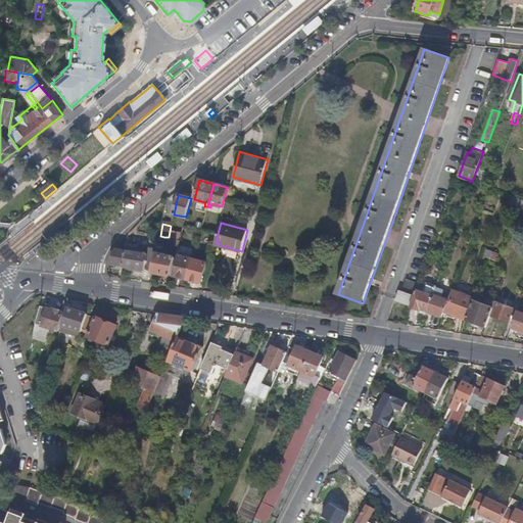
[(110,265),(124,267),(126,249),(116,248),(114,251),(110,265)]
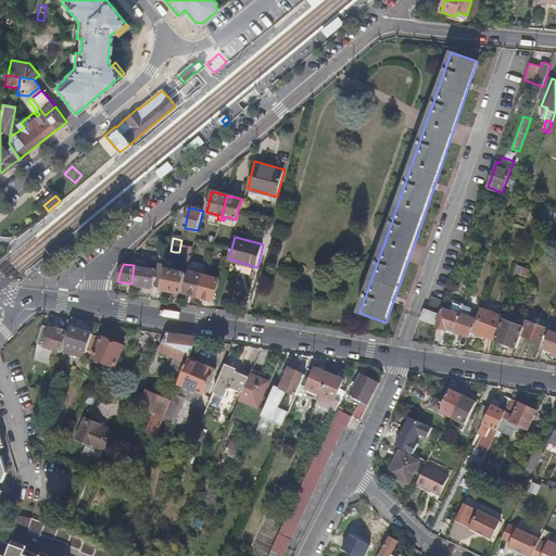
[(163,288),(166,269),(167,266),(159,265),(156,269),(134,265),(131,283),(163,288)]
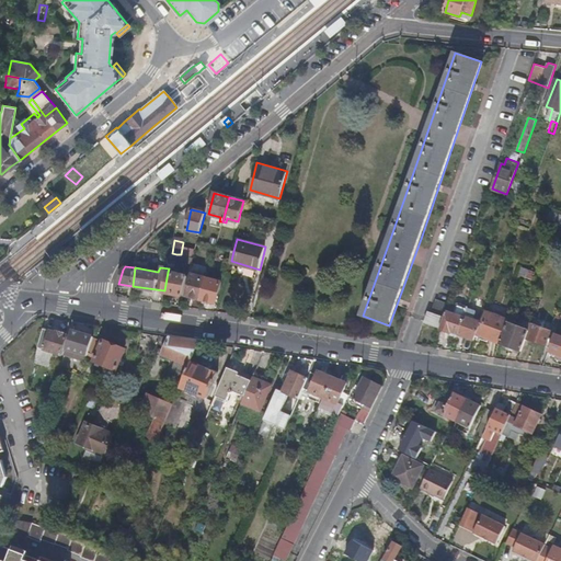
[(519,275),(525,277),(528,270),(522,267),(519,275)]
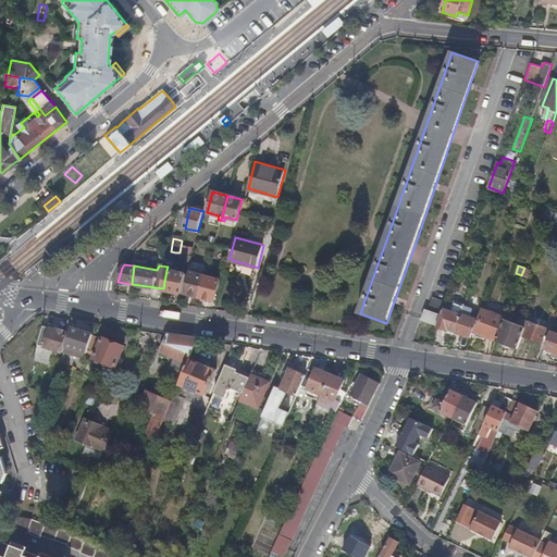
[(524,268),(521,275),(528,277),(531,269),(524,268)]
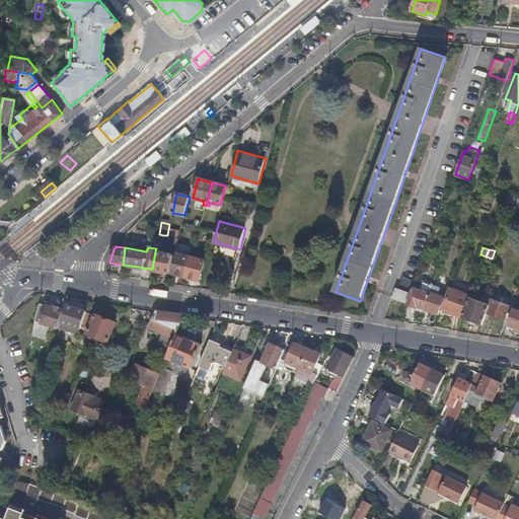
[(152,270),(170,274),(174,255),(155,251),(152,269),(152,270)]
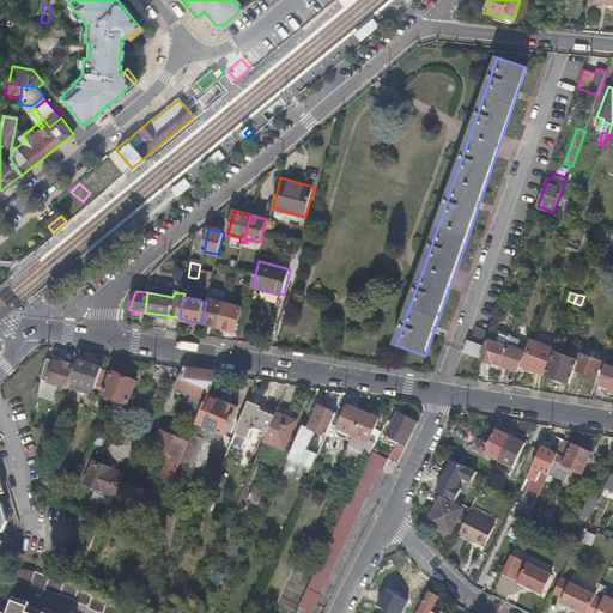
[(205,322),(220,327),(226,304),(210,299),(205,322)]
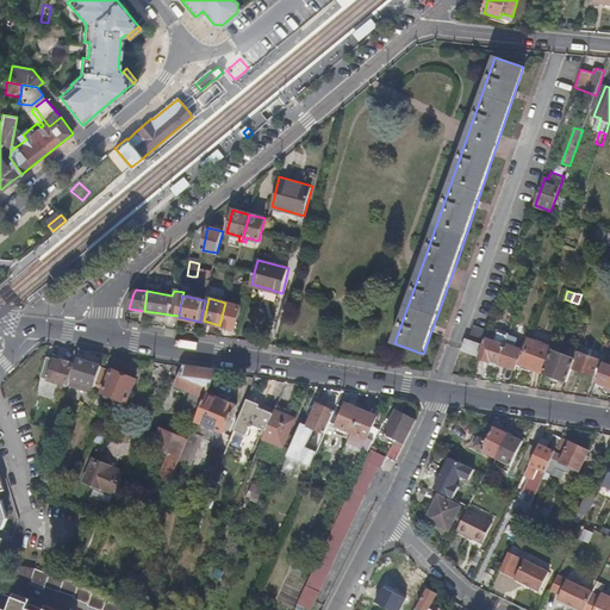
[(225,303),(219,325),(234,329),(240,306),(225,303)]
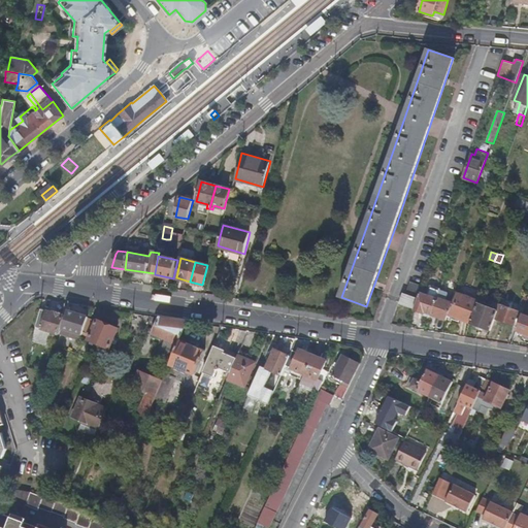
[(421,292),(423,286),(411,282),(406,294),(419,299),(421,292)]
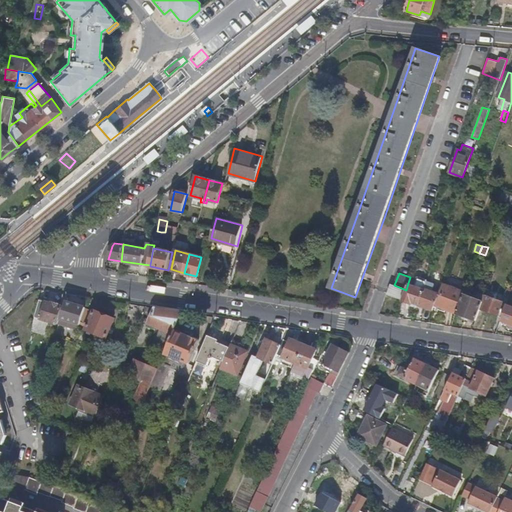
[(403,299),(402,301),(411,304),(412,303),(419,305),(427,282),(419,279),(416,286),(408,283),(406,290),(403,299)]
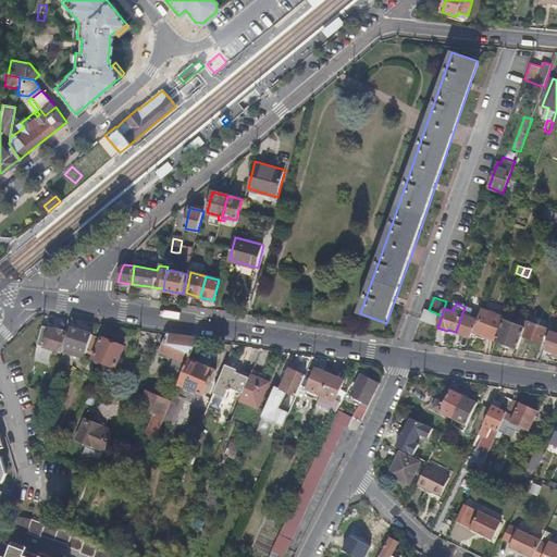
[(465,307),(456,332),(472,338),(473,332),(482,309),(473,306),(472,309),(465,307)]
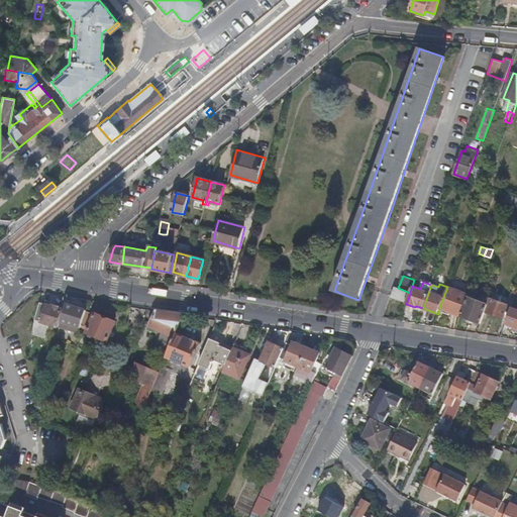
[(470,295),(447,287),(439,308),(461,316),(470,295)]
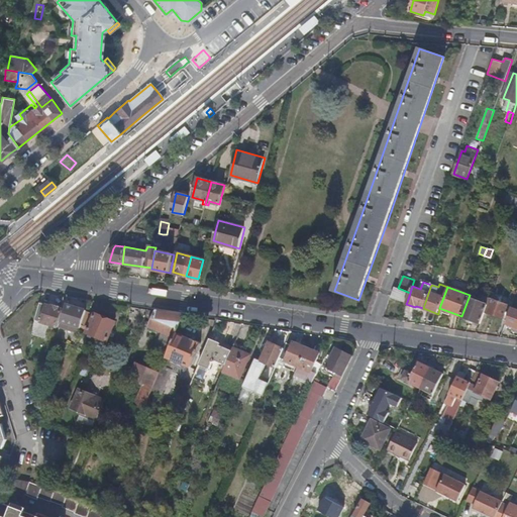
[(393,297),(407,302),(410,293),(398,288),(396,288),(393,297)]
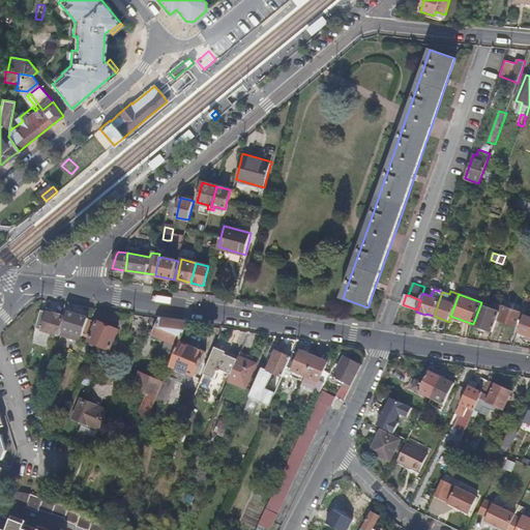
[(481,302),(473,324),(482,328),(491,306),(488,304),(489,302),(482,299),(481,302)]
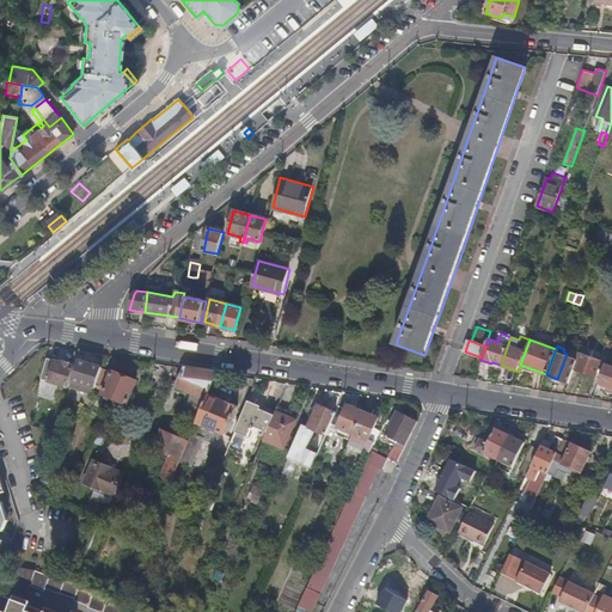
[(567,354),(557,379),(570,383),(575,369),(581,355),(571,352),(571,355),(567,354)]
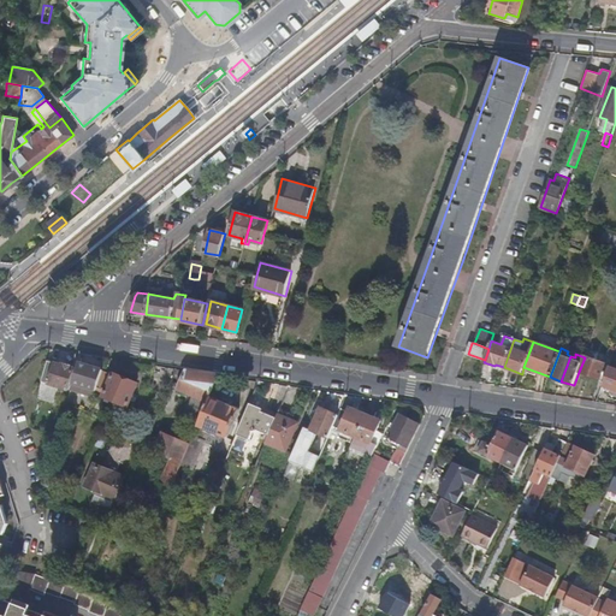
[(586,355),(585,357),(579,372),(599,379),(605,365),(606,362),(586,355)]
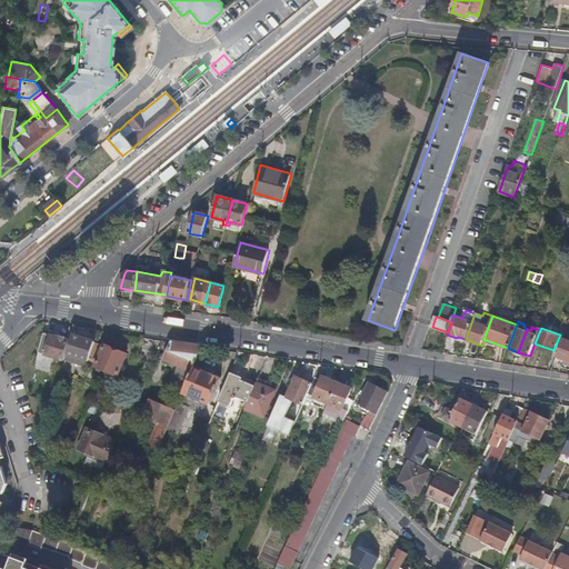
[(67,339),(45,332),(35,368),(48,371),(52,356),(61,358),(67,339)]
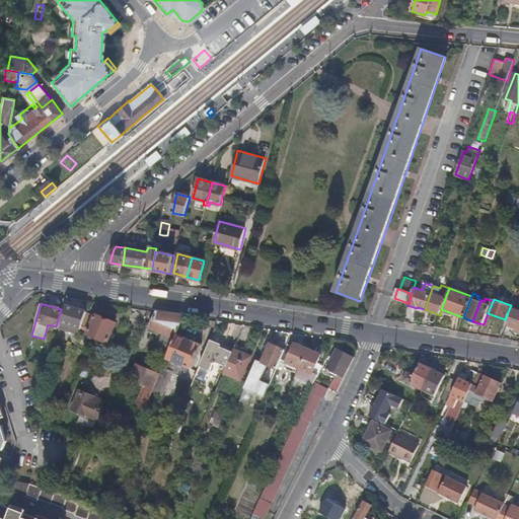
[(80,327),(84,311),(64,306),(60,322),(80,327)]
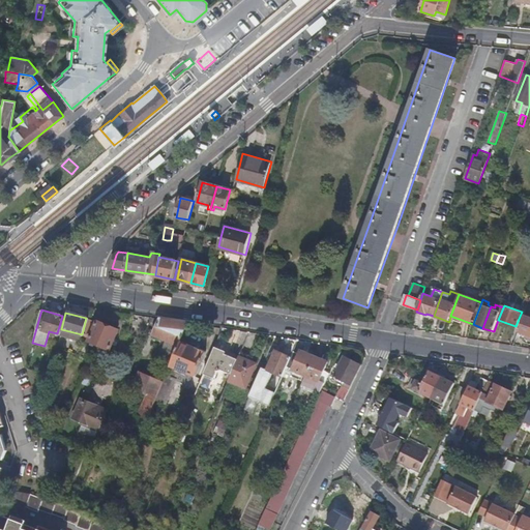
[(529,343),(529,316),(525,315),(519,331),(527,334),(525,341),(529,343)]
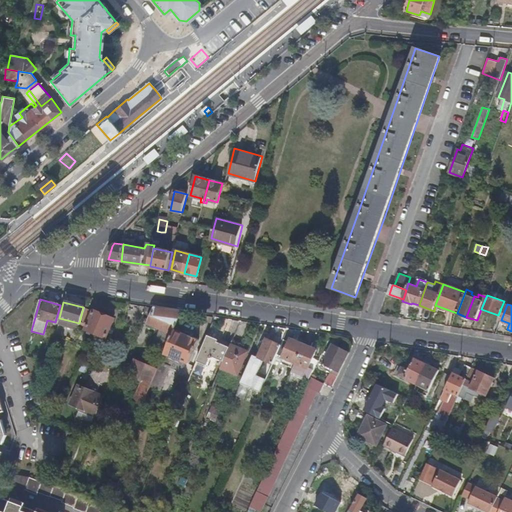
[(174,330),(181,312),(154,307),(146,327),(149,328),(150,325),(159,329),(152,346),(165,351),(174,330)]
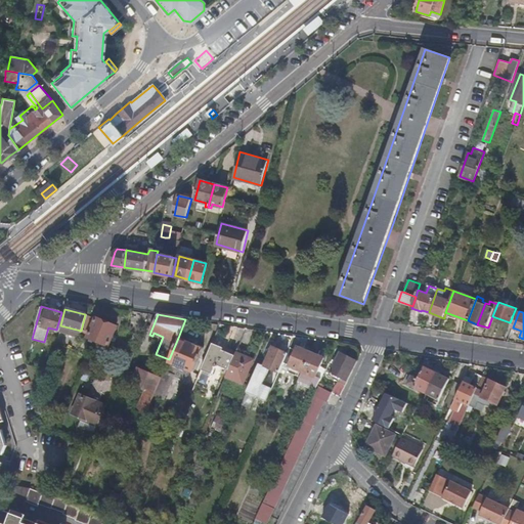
[(88,316),(81,331),(80,333),(89,337),(96,319),(88,316)]
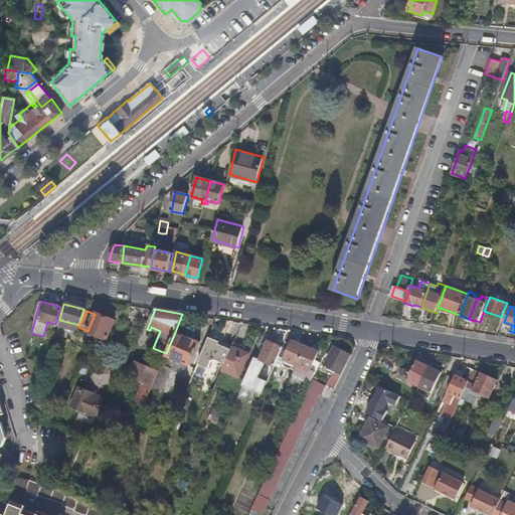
[(114,322),(95,314),(88,331),(107,339),(114,322)]
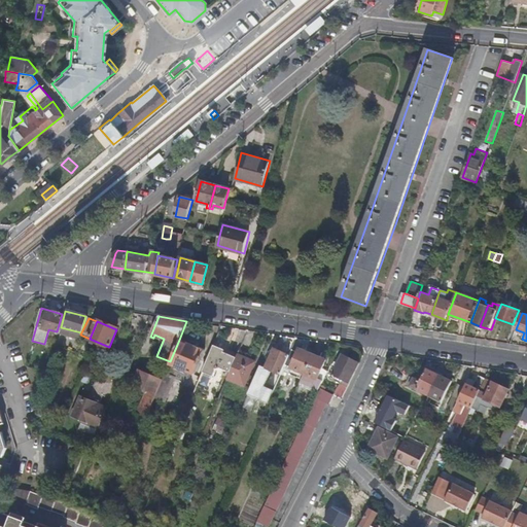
[(194,346),(179,340),(170,361),(169,364),(195,375),(204,350),(195,345),(194,346)]
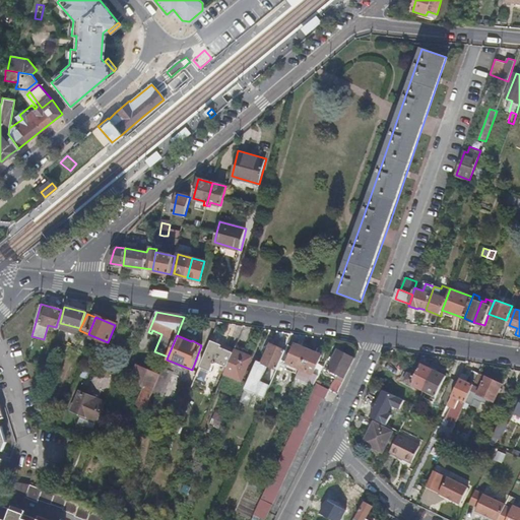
[(228,367),(233,354),(220,348),(220,346),(210,341),(200,367),(210,371),(212,366),(217,363),(228,367)]
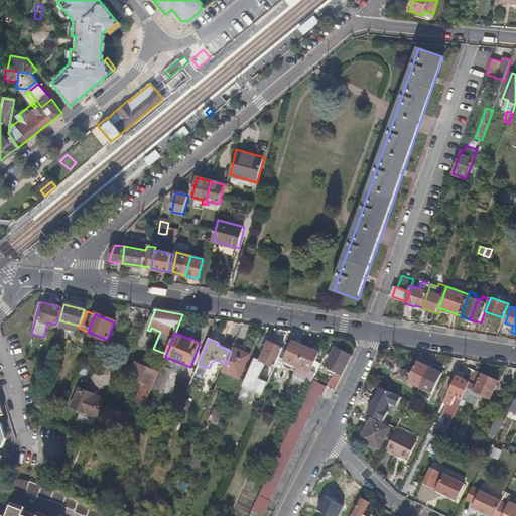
[(274,367),(278,358),(282,349),(267,342),(260,360),(274,367)]
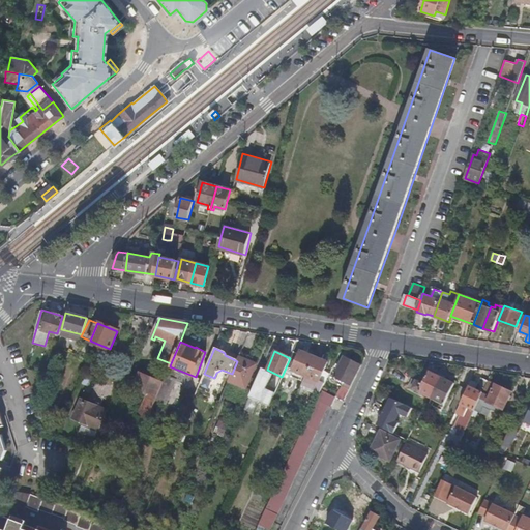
[(304,376),(314,356),(301,351),(298,355),(293,352),(290,358),(286,367),(304,376)]
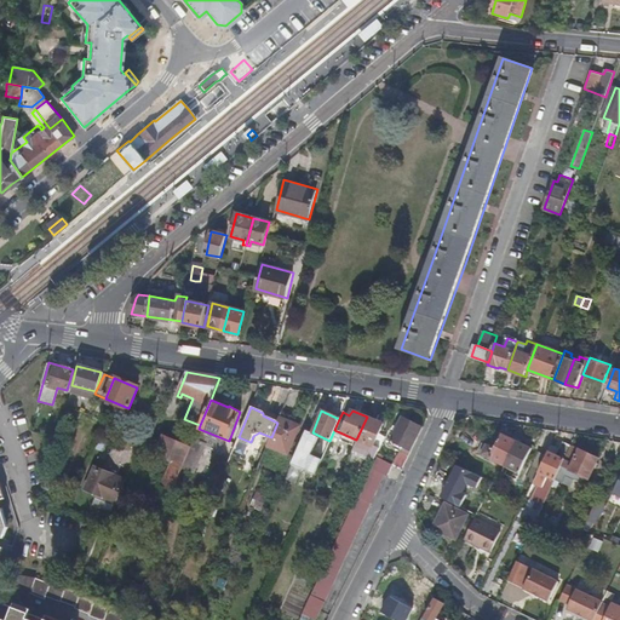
[(108,425),(119,430),(122,420),(113,415),(108,425)]
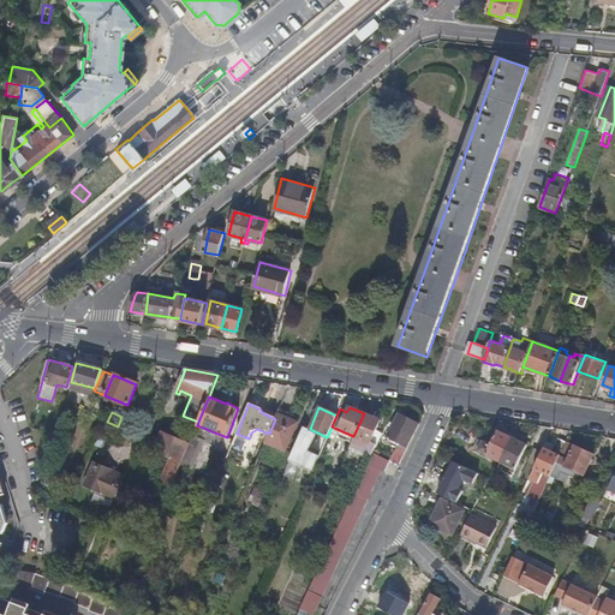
[(372,453),(375,449),(377,441),(372,439),(380,419),(364,413),(353,436),(350,446),(371,455),(372,453)]
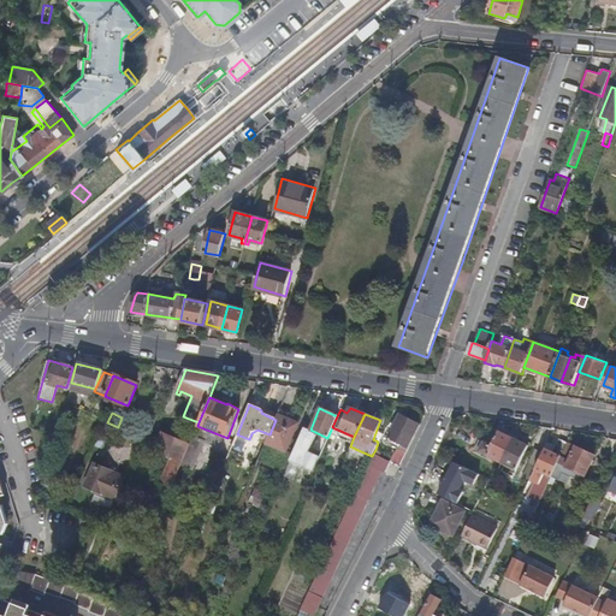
[(403,444),(409,446),(420,424),(400,414),(389,438),(403,444)]
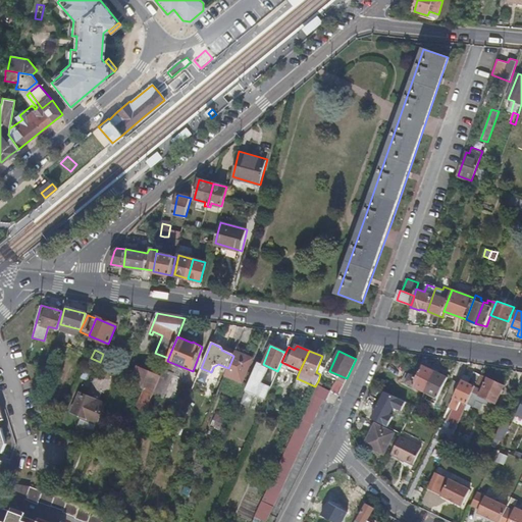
[(252,359),(235,352),(233,356),(228,368),(224,376),(242,383),(252,359)]
